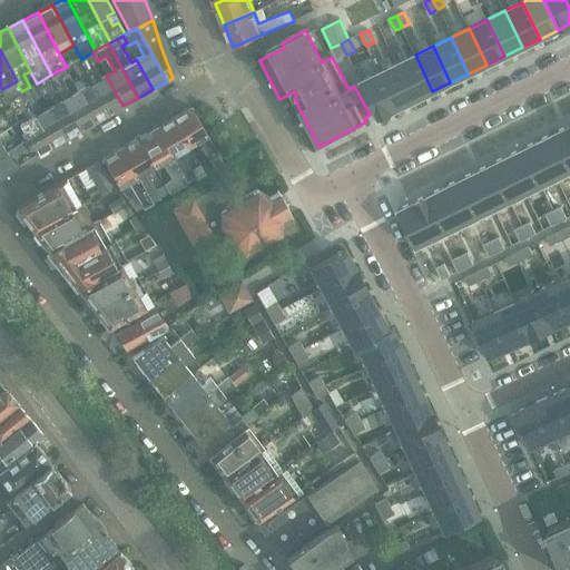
[(123,106),(106,76),(100,79),(92,65),(98,61),(92,52),(81,59),(78,60),(87,75),(108,115),(123,106)]
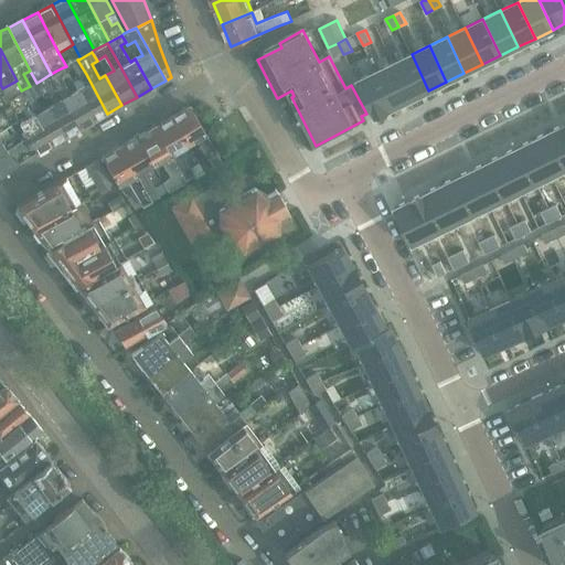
[(412,54),(394,63),(411,99),(428,91),(412,54)]
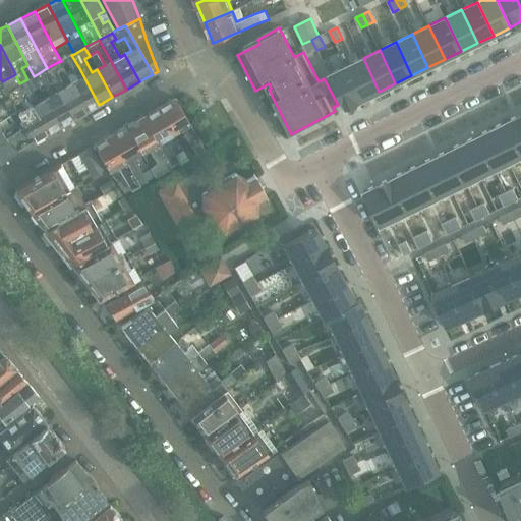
[(99,105),(79,68),(71,55),(61,61),(58,62),(62,68),(68,65),(71,72),(66,76),(71,84),(87,112),(99,105)]
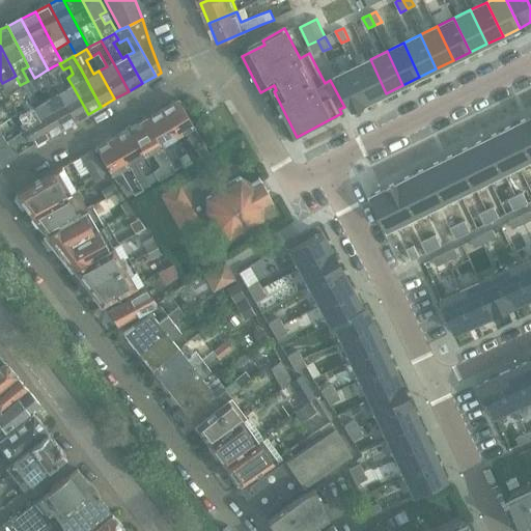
[(370,59),(353,67),(369,102),(386,93),(370,59)]
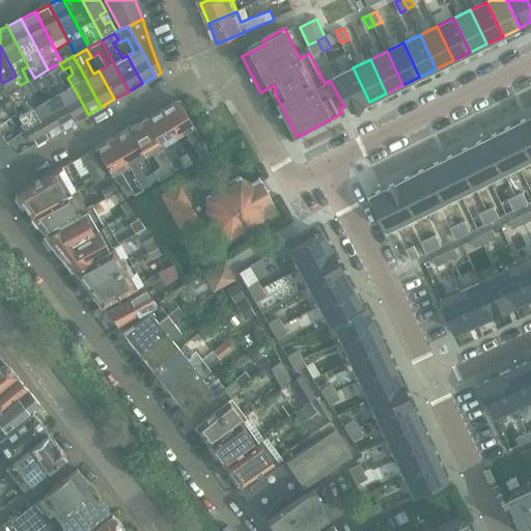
[(88,114),(73,86),(66,89),(57,73),(63,70),(59,63),(53,66),(48,70),(46,71),(74,121),(88,114)]
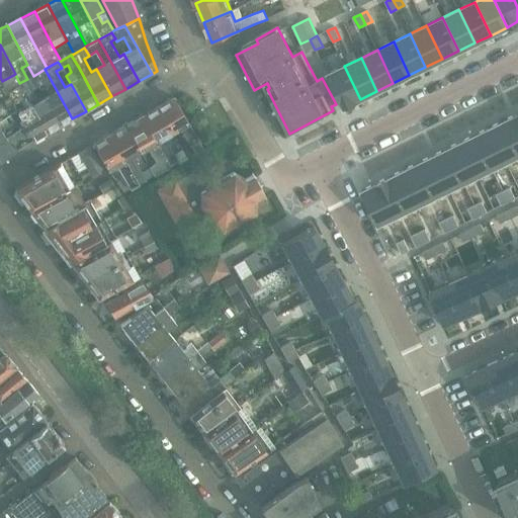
[(344,66),(327,75),(343,107),(360,99),(344,66)]
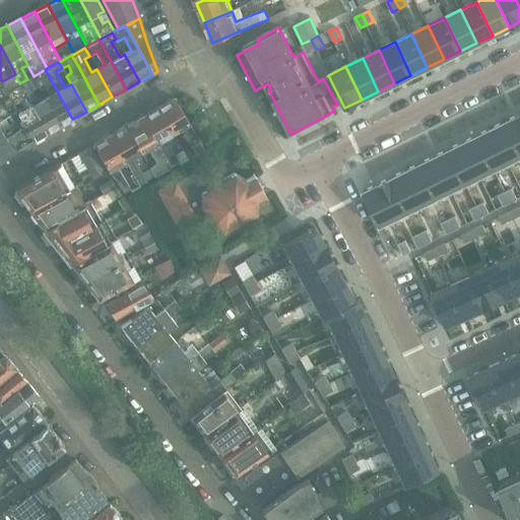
[(45,100),(59,126),(72,119),(45,69),(39,73),(34,76),(31,77),(37,85),(45,100)]
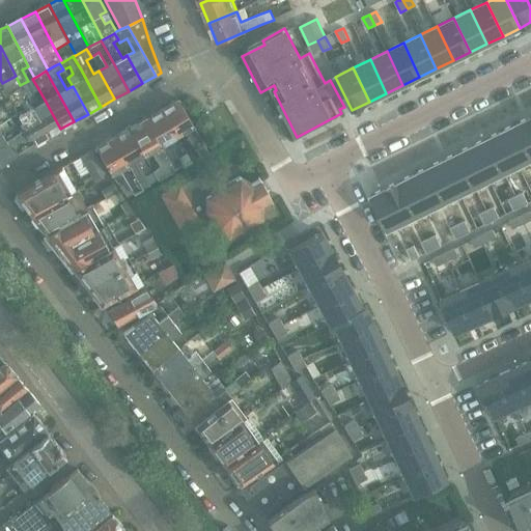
[(60,129),(46,102),(37,106),(29,91),(37,87),(32,79),(28,81),(20,85),(19,86),(26,101),(47,137),(60,129)]
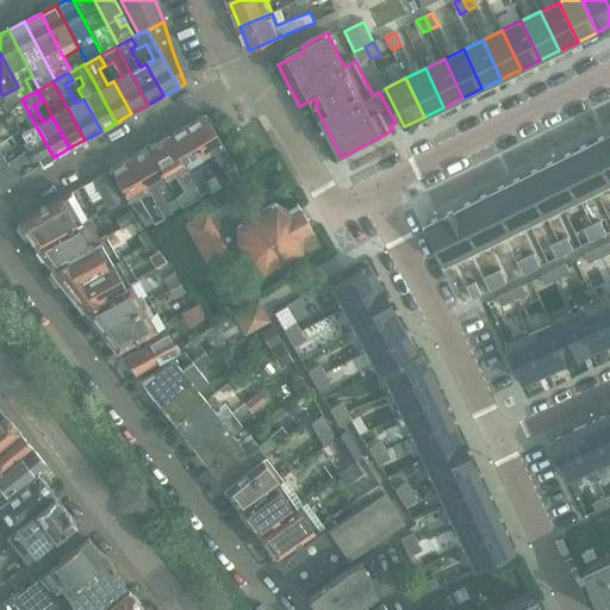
[(0,119),(4,118),(11,112),(7,106),(1,95),(0,97),(0,119)]
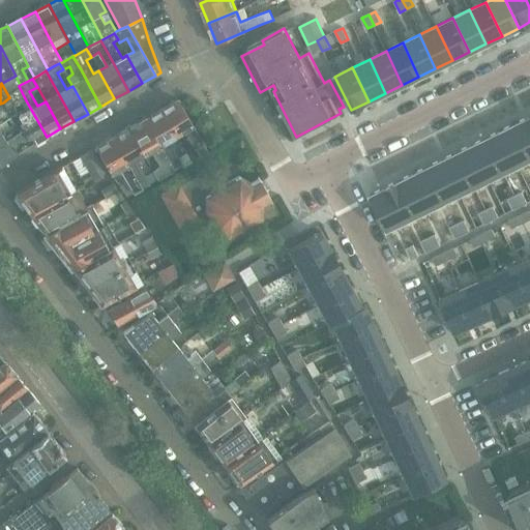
[(47,137),(26,100),(19,86),(6,92),(9,97),(11,101),(18,98),(26,113),(18,117),(25,130),(33,144),(47,137)]
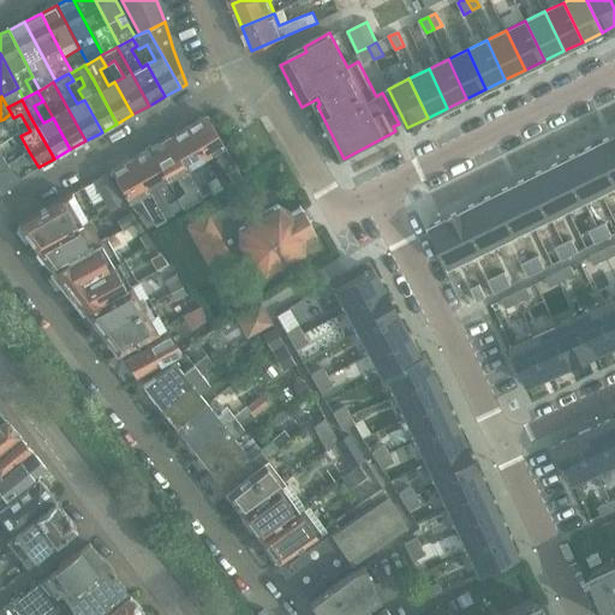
[(0,144),(19,133),(18,131),(13,118),(11,113),(4,119),(0,120),(0,144)]
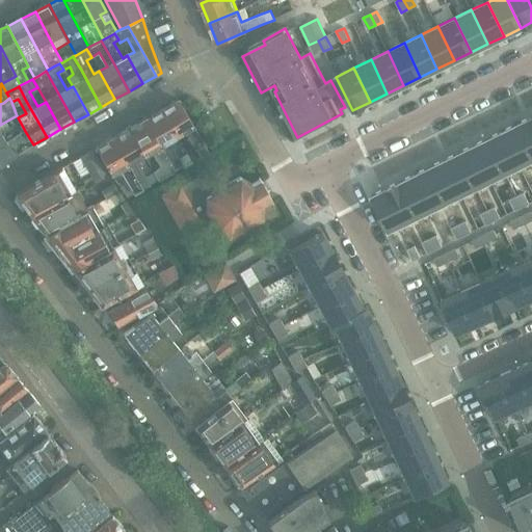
[(178,101),(161,110),(178,138),(185,134),(194,150),(195,149),(200,155),(202,160),(210,155),(179,101),(178,101)]
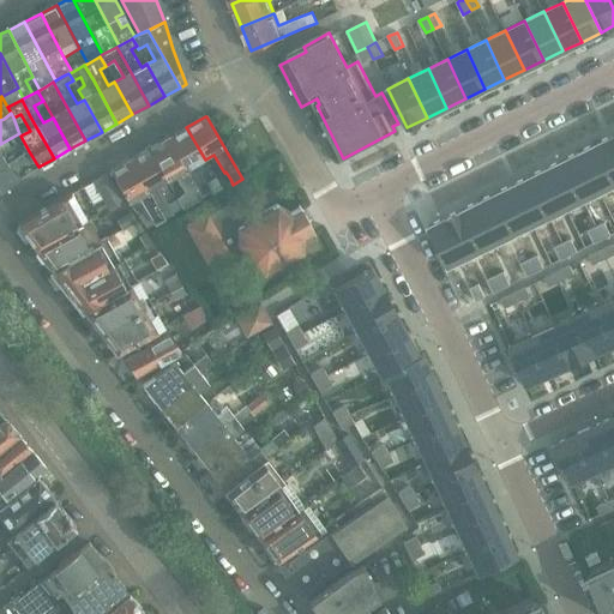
[(186,127),(168,138),(203,198),(204,202),(223,190),(221,186),(217,181),(216,178),(206,184),(196,166),(205,160),(186,127)]
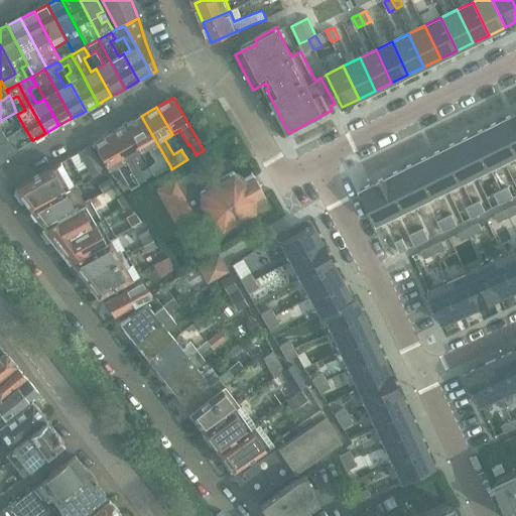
[(0,141),(14,132),(24,127),(17,114),(16,112),(0,121),(0,141)]
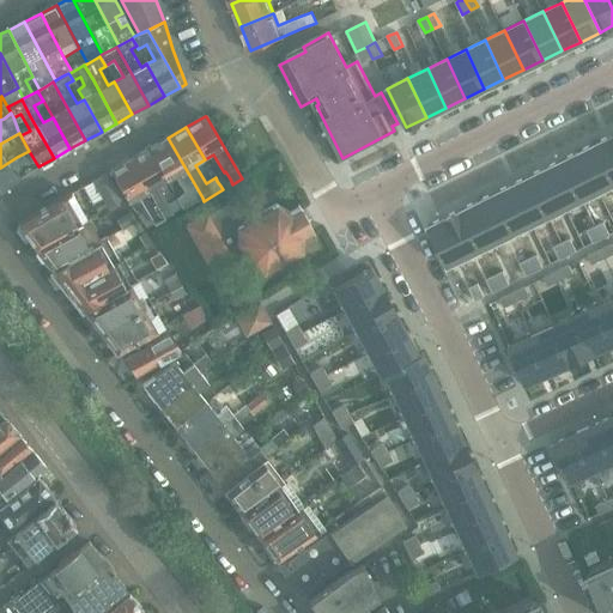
[(612,135),(596,143),(612,176),(612,135)]
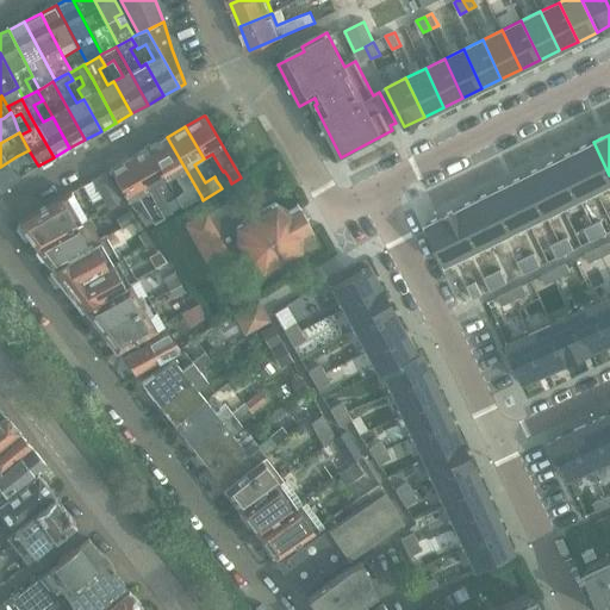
[(167,137),(148,148),(167,180),(174,175),(184,192),(178,195),(179,195),(176,197),(182,206),(182,207),(201,197),(167,137)]
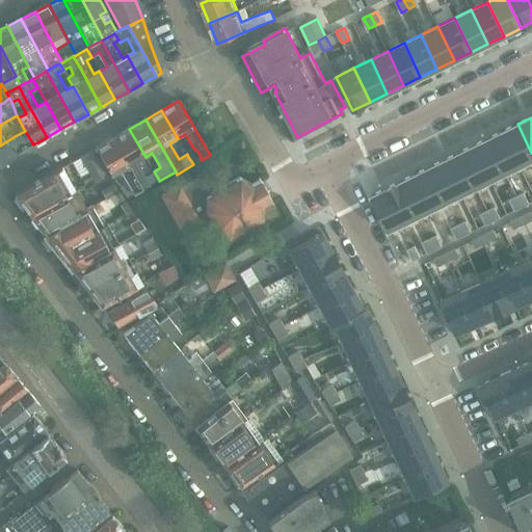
[(531,153),(517,124),(503,131),(521,166),(531,160),(531,153)]
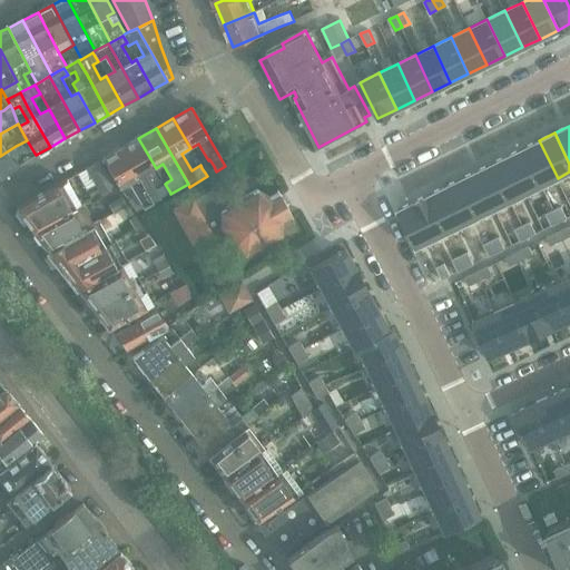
[(138,138),(121,148),(153,203),(169,193),(170,193),(165,184),(156,189),(147,174),(156,168),(138,138)]
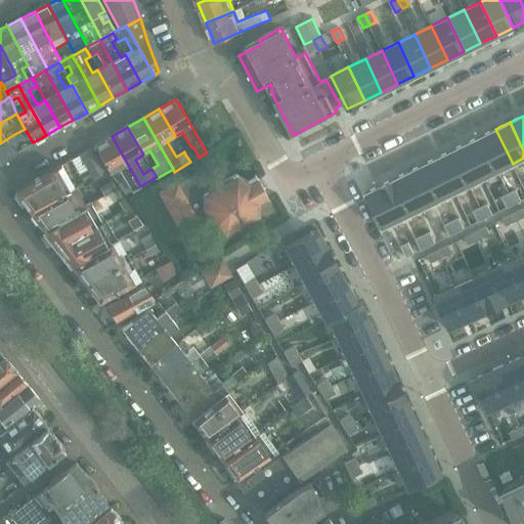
[(0,163),(14,154),(33,142),(25,129),(14,134),(0,143),(0,163)]
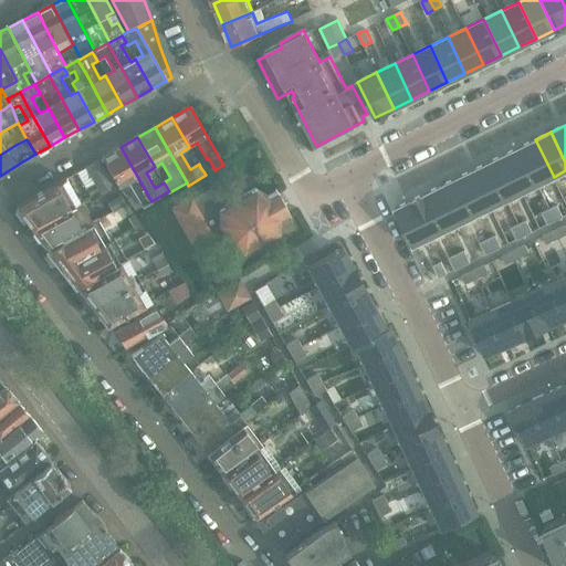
[(535,139),(520,147),(538,185),(554,177),(535,139)]
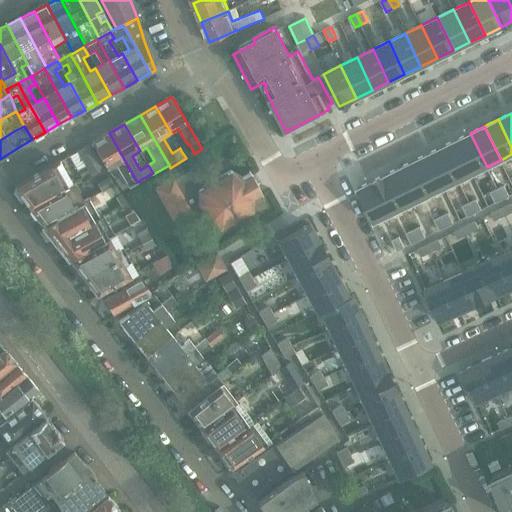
[(109,133),(91,143),(92,145),(107,170),(115,165),(116,166),(122,176),(114,180),(122,190),(128,187),(136,183),(137,182),(109,133)]
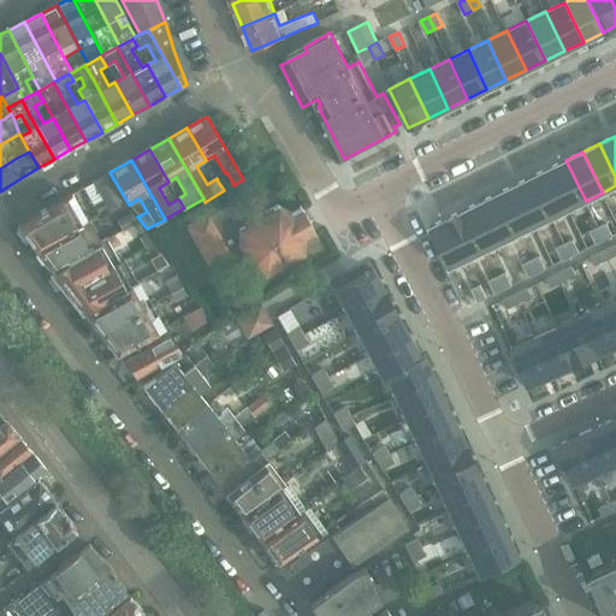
[(566,160),(549,169),(568,209),(586,201),(566,160)]
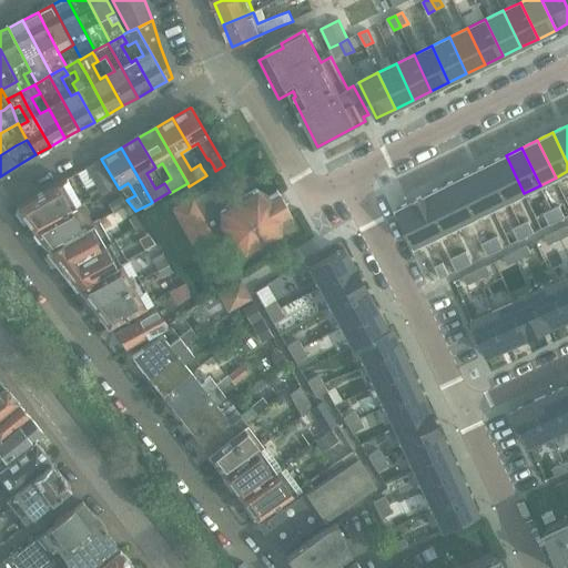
[(506,155),(490,163),(509,201),(524,193),(506,155)]
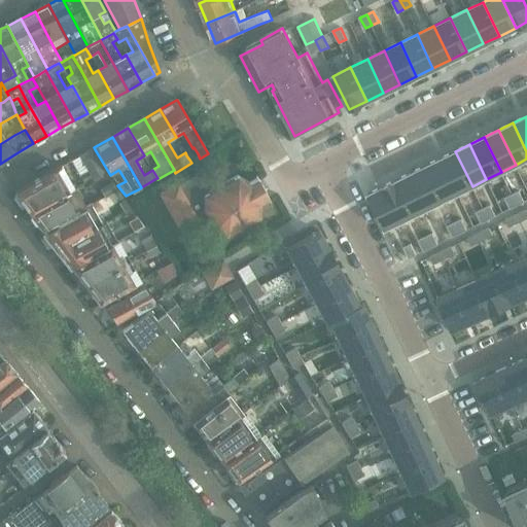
[(105,172),(93,150),(79,159),(88,172),(92,179),(105,172)]
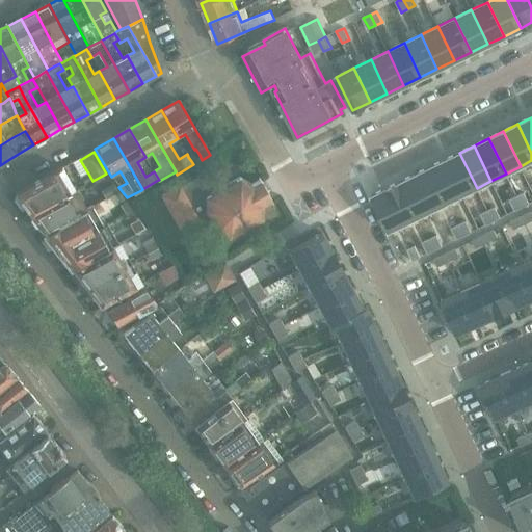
[(459,153),(445,160),(462,194),(477,188),(459,153)]
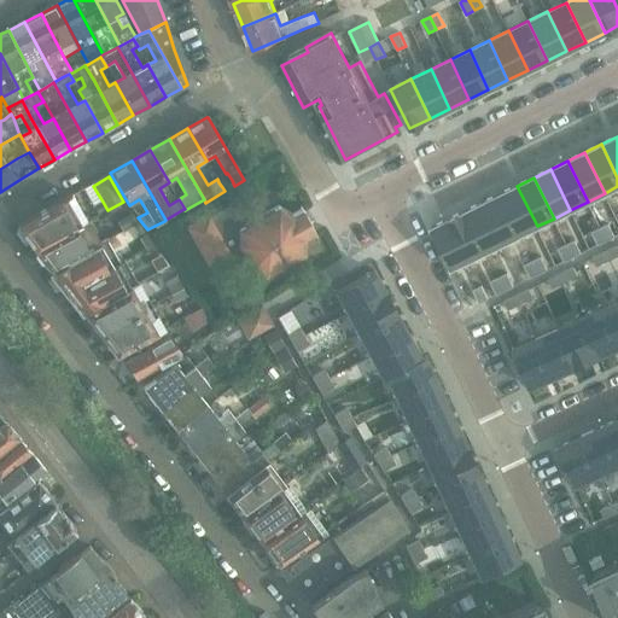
[(517,186),(500,194),(520,234),(537,226),(517,186)]
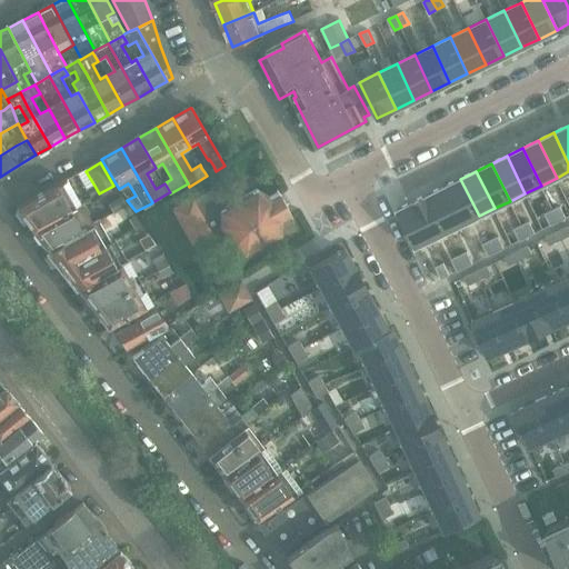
[(18,209),(16,211),(23,222),(26,221),(32,230),(81,203),(67,179),(66,180),(17,208),(18,209)]
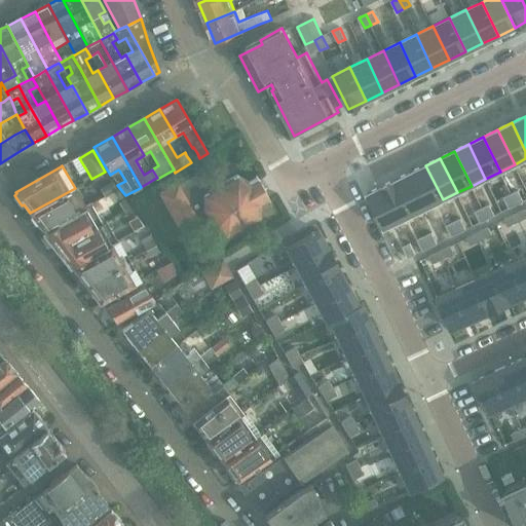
[(425,165),(411,173),(428,207),(443,199),(425,165)]
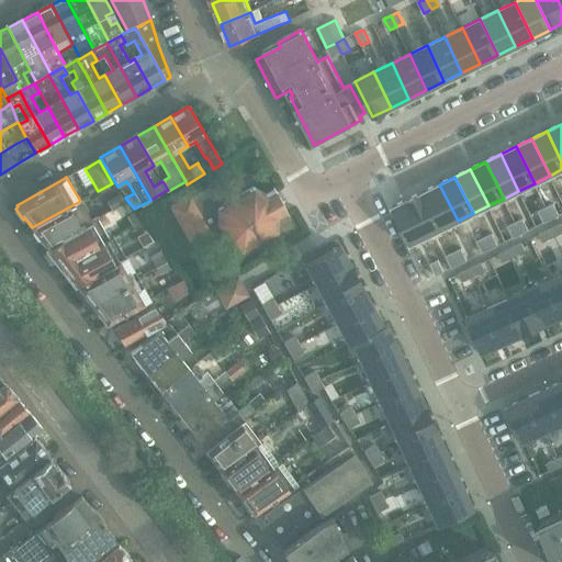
[(439,184),(423,192),(441,228),(458,221),(439,184)]
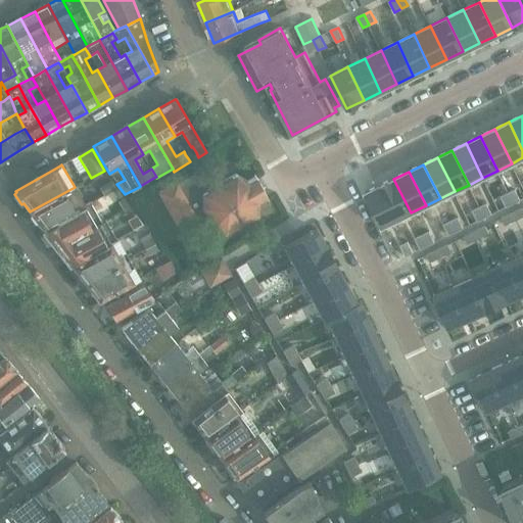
[(256,215),(256,200),(266,195),(255,178),(246,182),(235,175),(203,193),(194,179),(179,188),(177,184),(158,193),(177,227),(192,218),(198,228),(201,229),(210,224),(223,233),(256,215)]
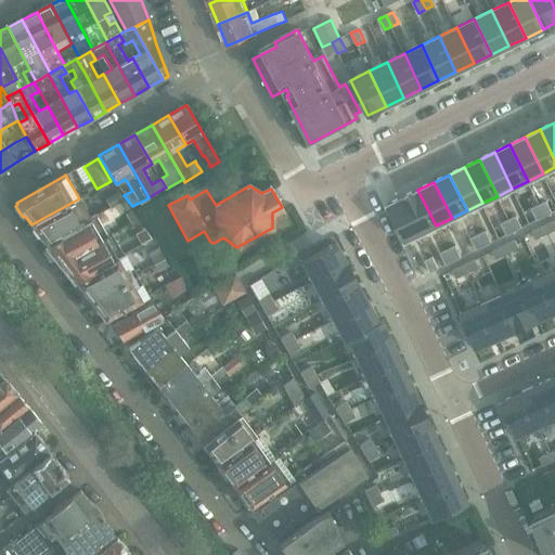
[(417,190),(403,196),(422,233),(436,226),(417,190)]
